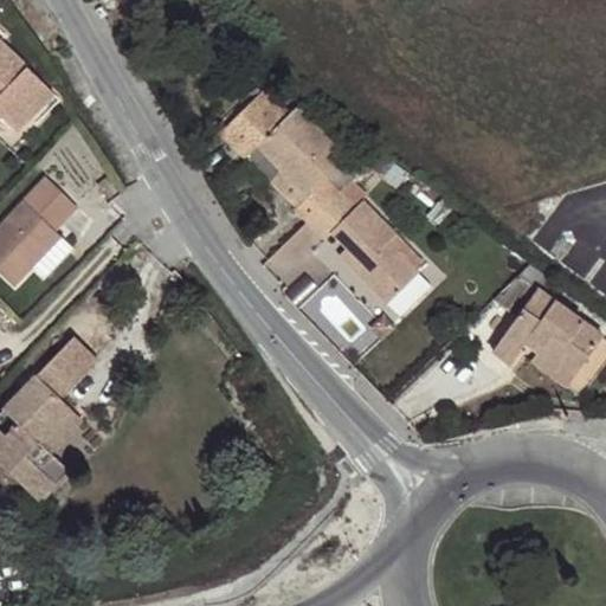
[(0,108),(23,131),(42,111),(28,101),(47,81),(0,33),(0,108)]
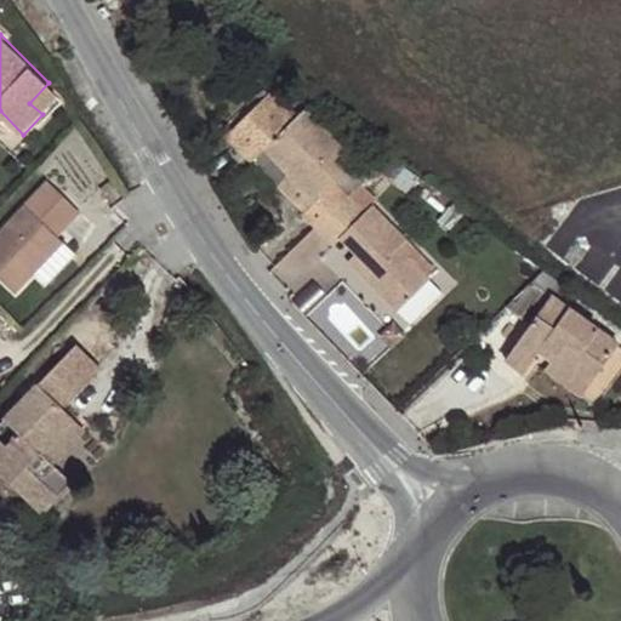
[(29,103),(43,114),(62,96),(49,83),(29,103)]
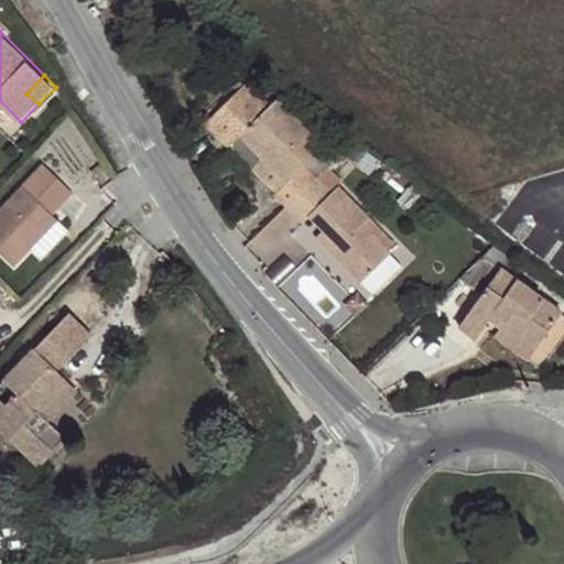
[(240,136),(263,156),(286,183),(275,194),(288,206),(316,177),(305,166),(324,149),(278,99),(268,108),(246,84),(205,123),(228,148),(240,136)]
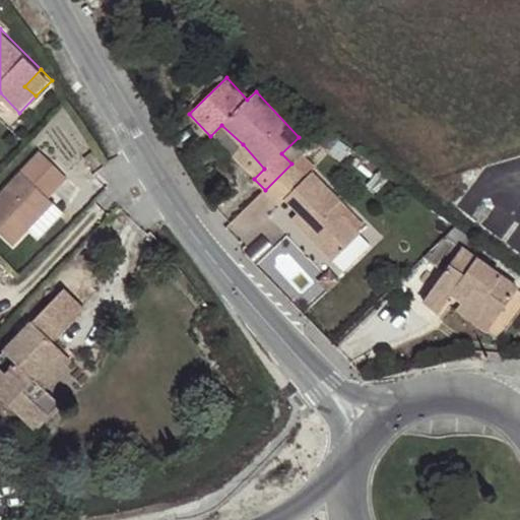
[(264,169),(243,144),(232,155),(254,179),(264,169)]
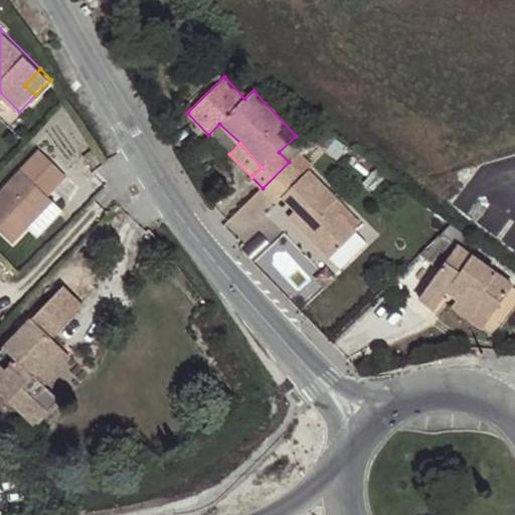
[(41,151),(27,165),(53,190),(66,176),(41,151)]
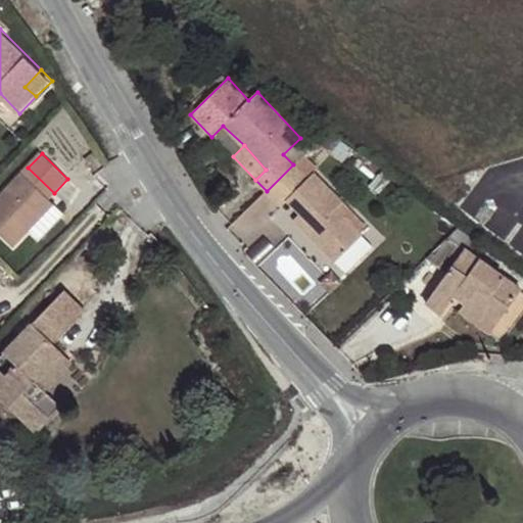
[(305,154),(293,164),(307,180),(314,173),(319,169),(305,154)]
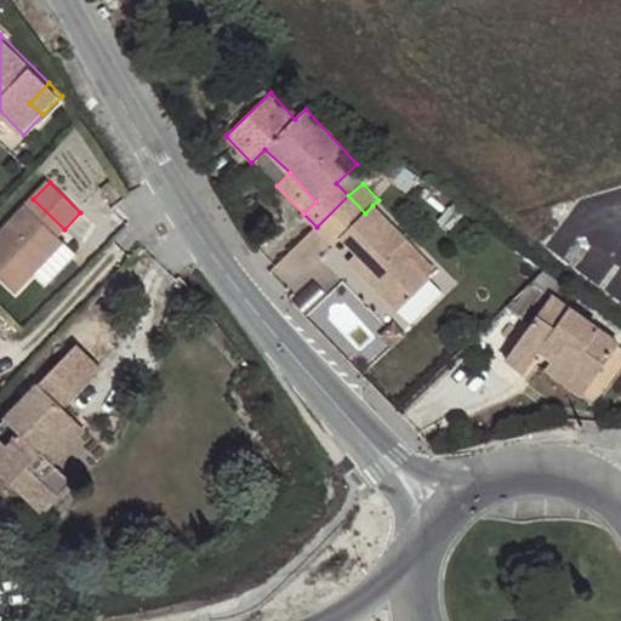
[(365,214),(348,195),(317,227),(332,244),(340,238),(355,252),(372,271),(365,278),(397,312),(429,279),(427,275),(436,268),(372,205),(365,214)]
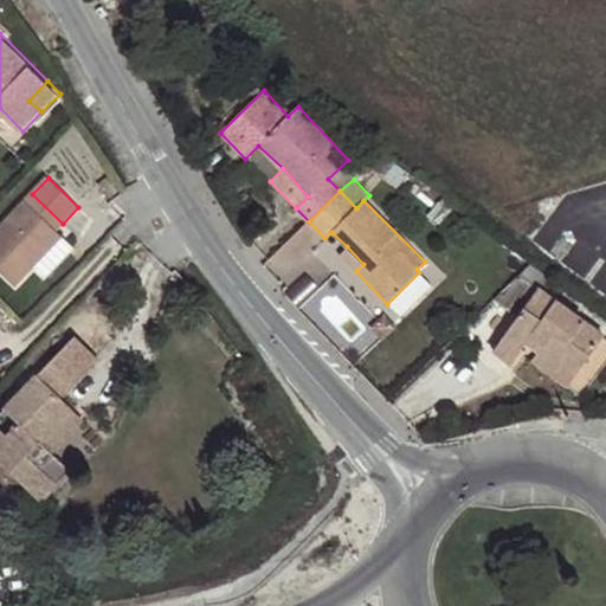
[(63,224),(32,194),(25,201),(56,231),(63,224)]
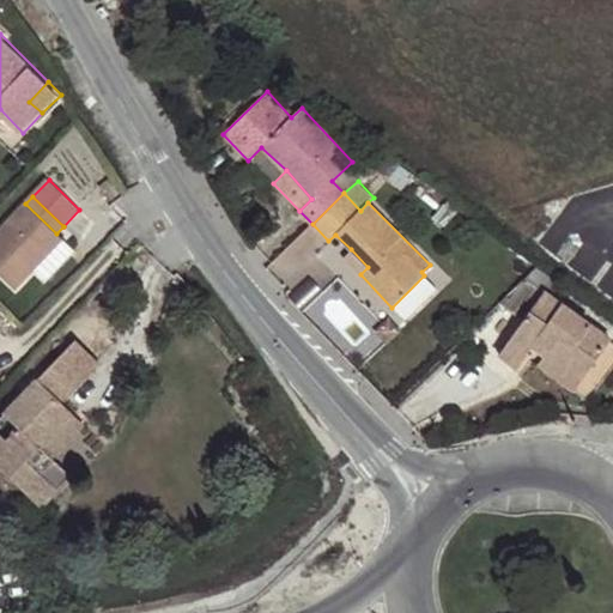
[(56,234),(25,204),(0,230),(0,273),(14,289),(62,240),(56,234)]
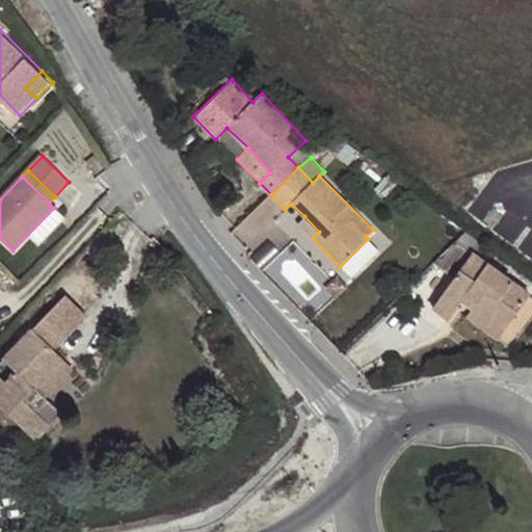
[(369,196),(360,191),(355,200),(364,205),(369,196)]
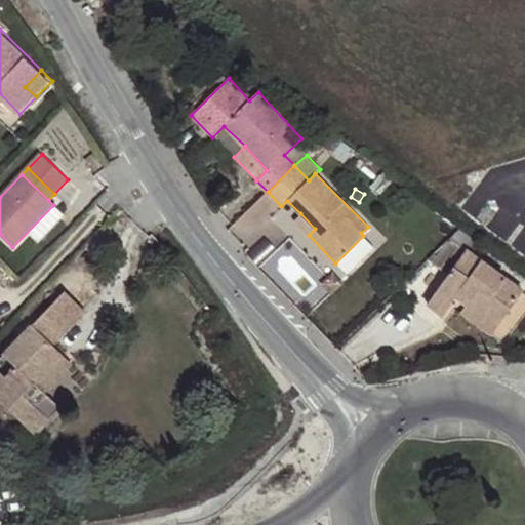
[(315,229),(300,213),(293,219),(309,235),(315,229)]
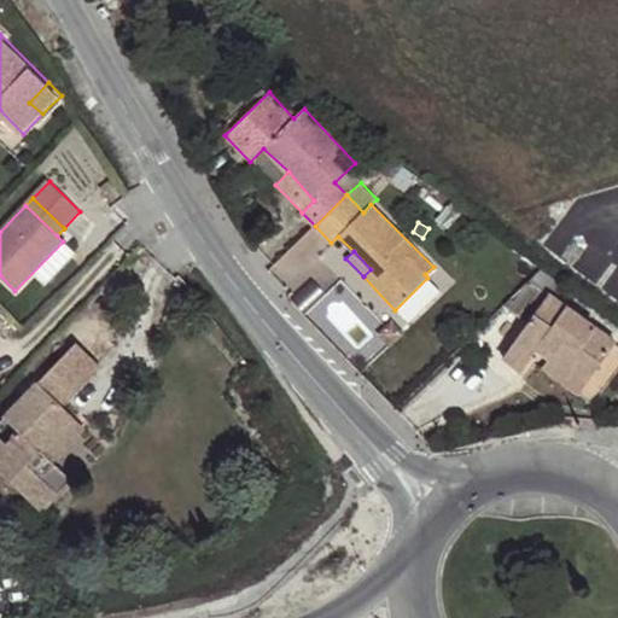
[(558,281),(541,269),(517,292),(538,308),(548,295),(558,281)]
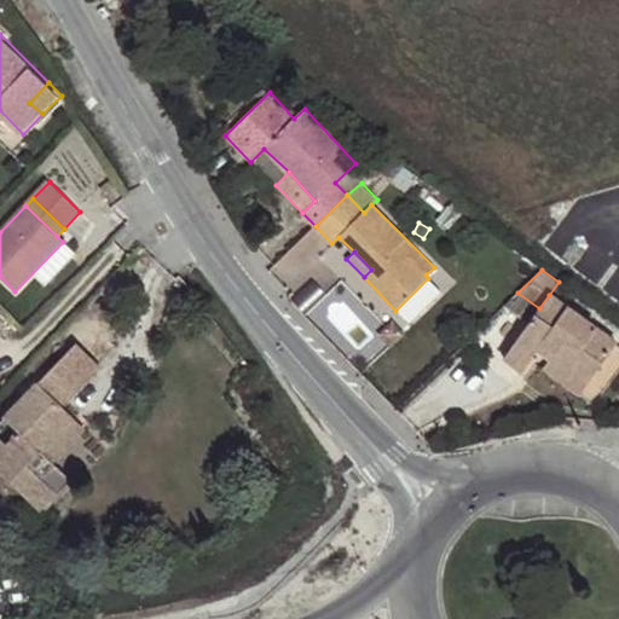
[(617,342),(549,295),(539,308),(503,357),(522,371),(537,351),(543,342),(556,352),(549,359),(586,386),(617,342)]
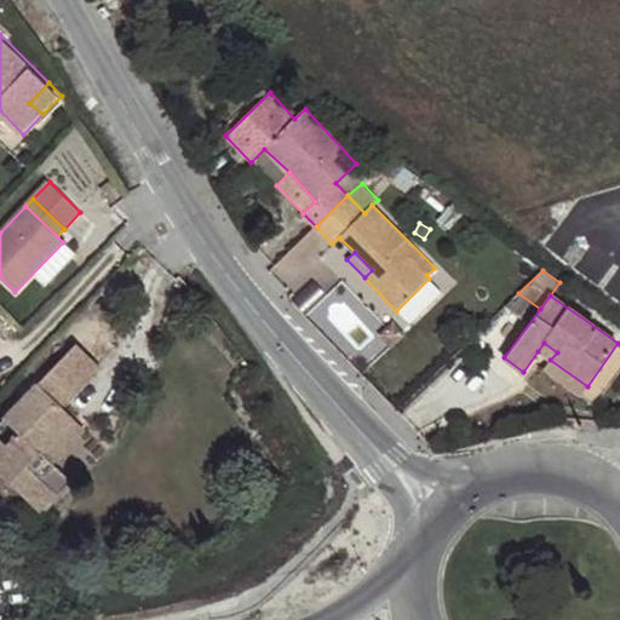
[(544,343),(538,351),(550,360),(557,352),(544,343)]
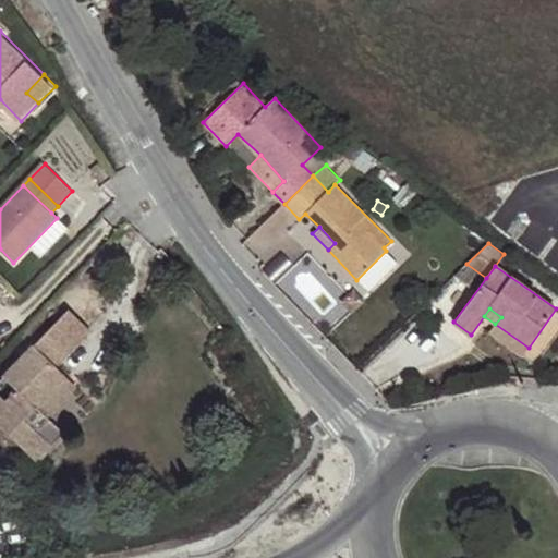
[(38,409),(68,378),(57,366),(91,331),(69,311),(4,378),(15,390),(11,395),(12,397),(7,401),(0,395),(0,429),(2,427),(37,461),(64,434),(48,419),(38,409)]
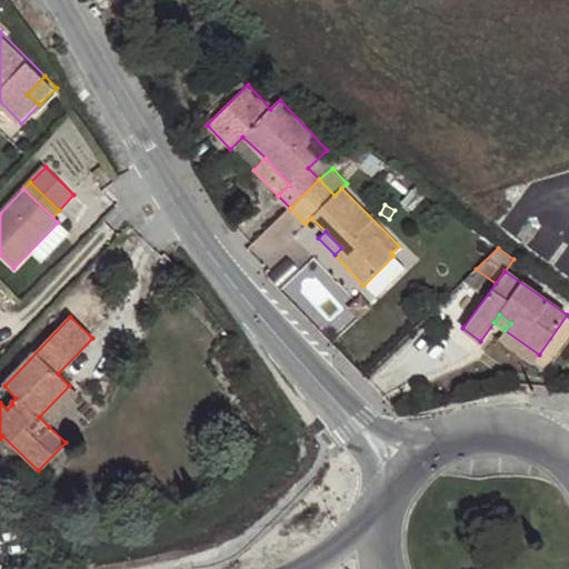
[(533,362),(539,355),(505,330),(499,339),(533,362)]
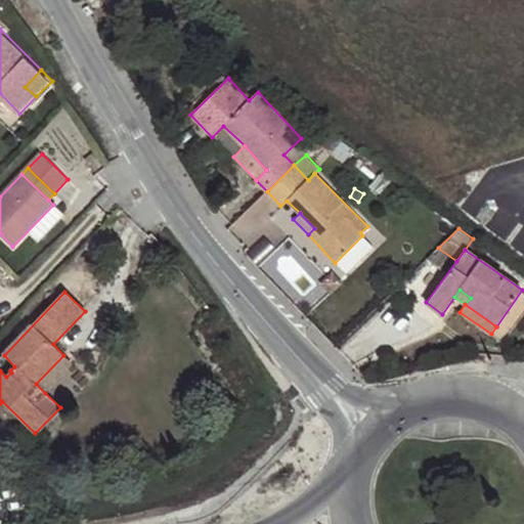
[(74,364),(63,355),(36,384),(45,393),(74,364)]
